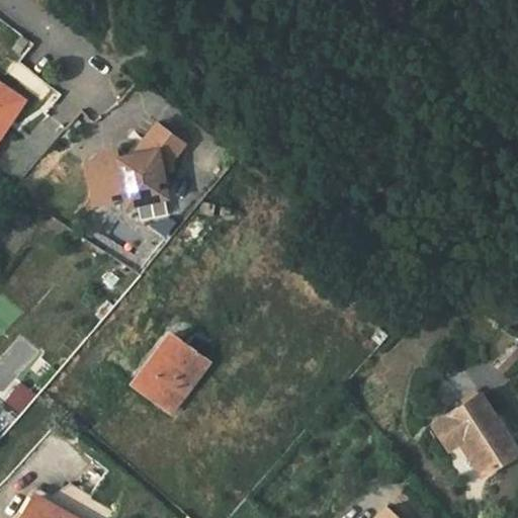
[(0,82),(0,136),(24,99),(0,82)]
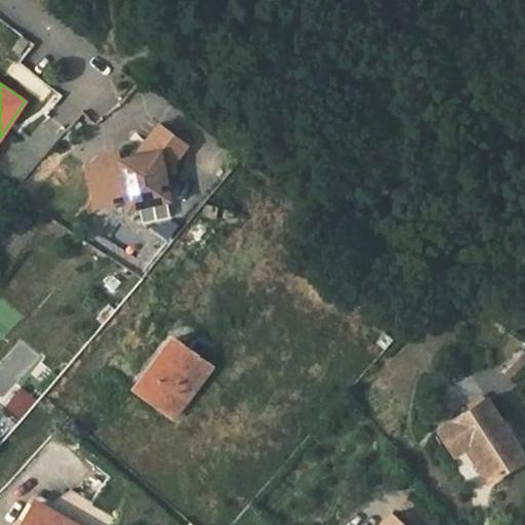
[(87,163),(92,197),(111,194),(126,191),(133,190),(136,205),(169,199),(165,174),(174,172),(171,164),(187,145),(159,124),(135,156),(137,163),(122,166),(121,157),(119,150),(101,153),(102,161),(87,163)]
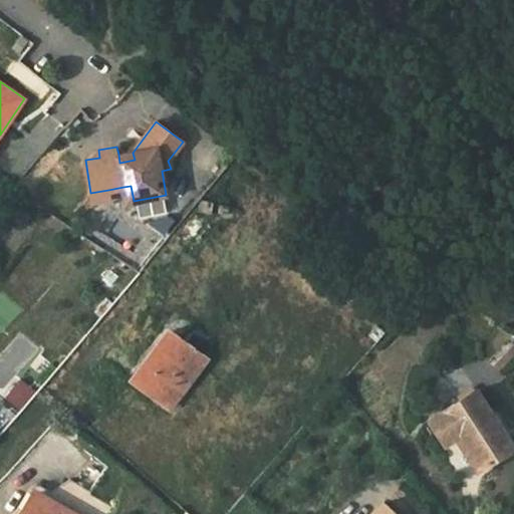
[(133,153),(118,154),(119,163),(135,160),(133,153)]
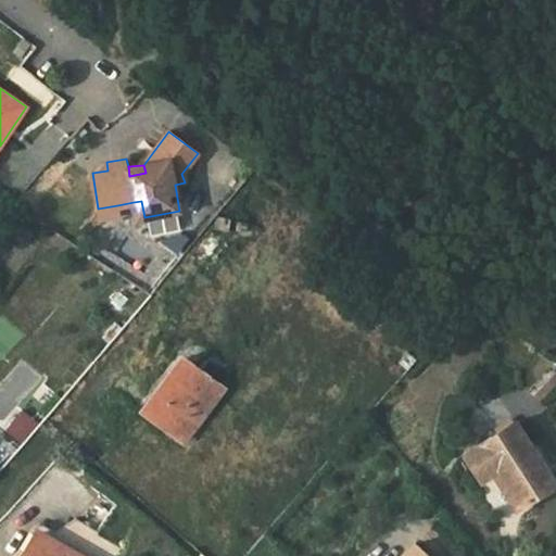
[(141,201),(134,202),(136,218),(144,217),(141,201)]
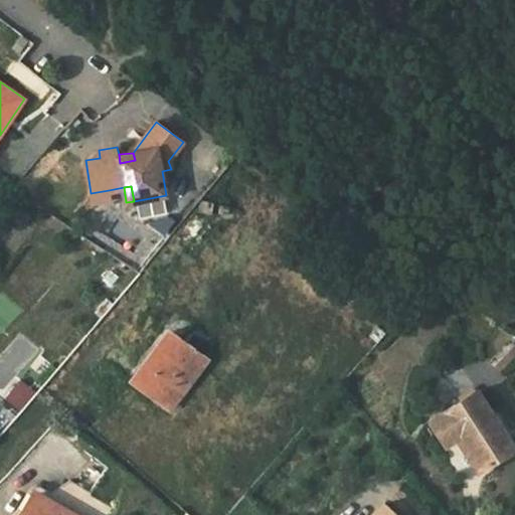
[(109,190),(91,193),(93,201),(111,197),(109,190)]
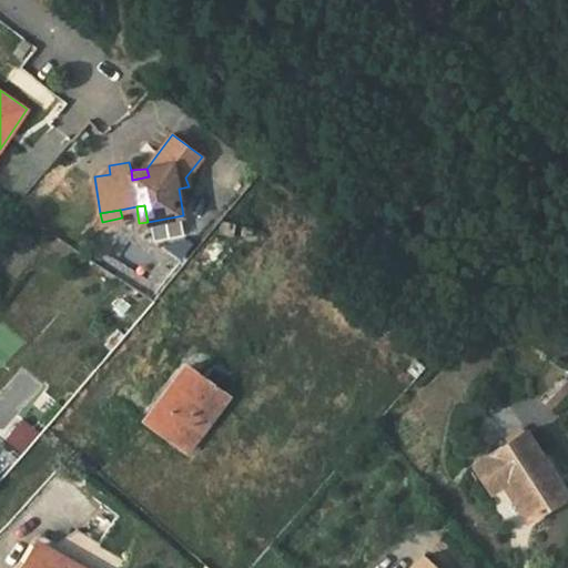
[(235,223),(221,220),(219,233),(233,235),(235,223)]
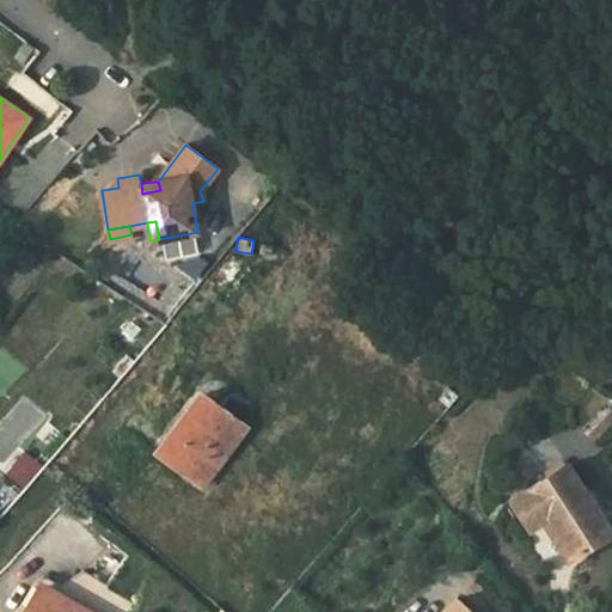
[(233,255),(212,281),(228,295),(250,269),(233,255)]
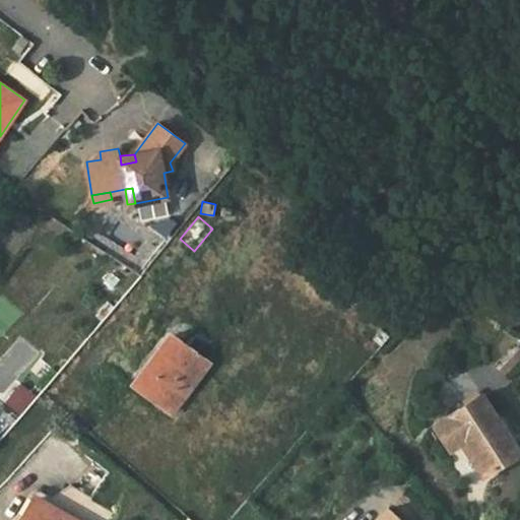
[(105,259),(89,272),(98,280),(112,267),(105,259)]
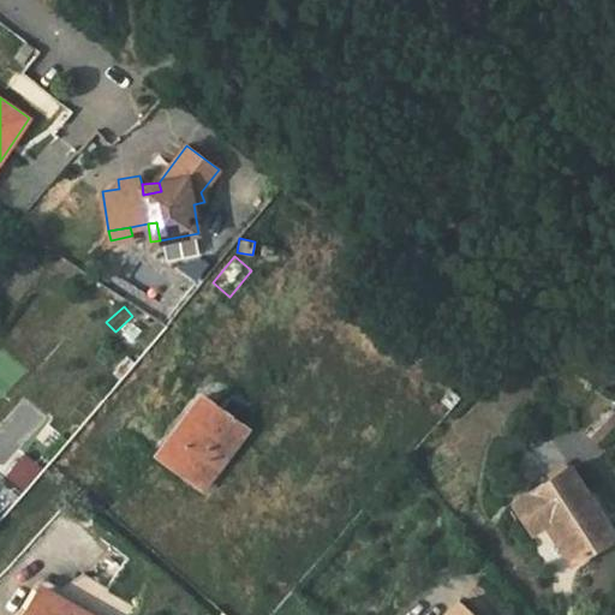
[(115,332),(114,333),(129,346),(147,328),(133,315),(132,316),(115,332)]
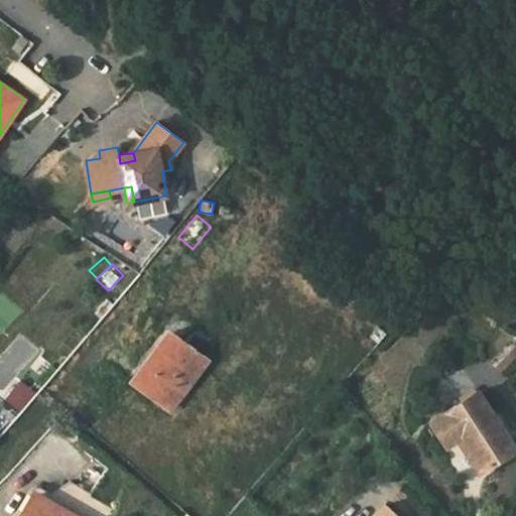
[(377,326),(369,335),(378,343),(386,333),(377,326)]
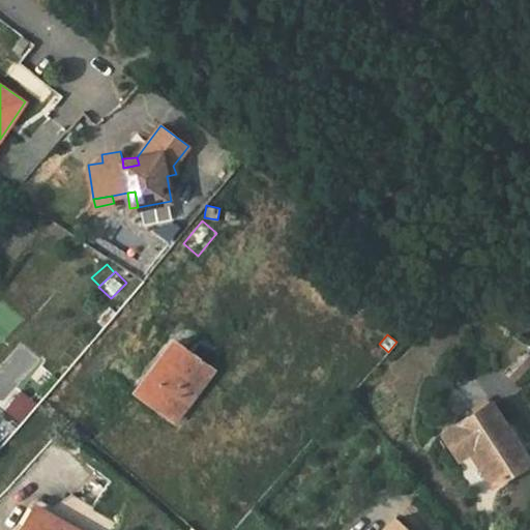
[(175,342),(138,391),(175,420),(213,370),(205,363),(216,348),(204,337),(192,354),(175,342)]
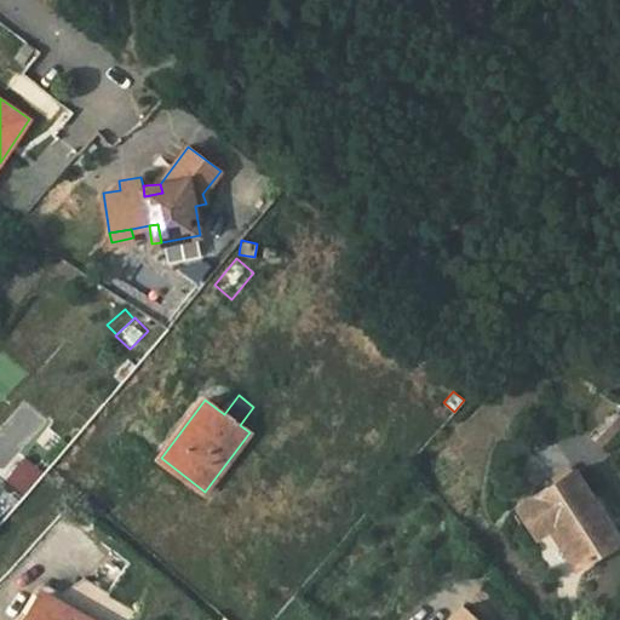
[(0,470),(1,471),(42,420),(22,403),(0,430),(0,470)]
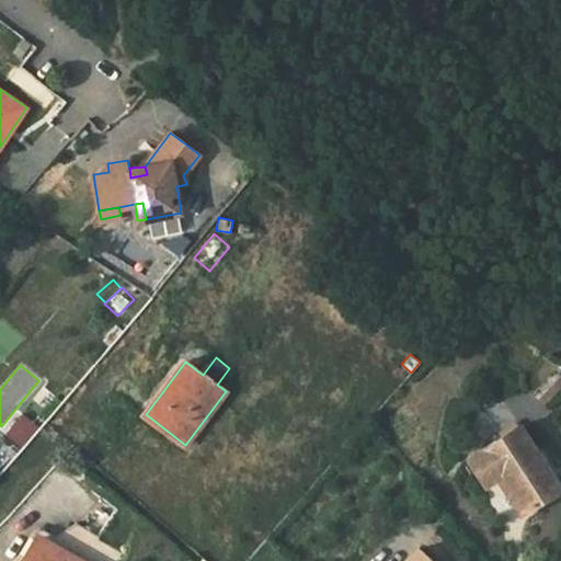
[(553,388),(549,392),(553,397),(558,391),(553,388)]
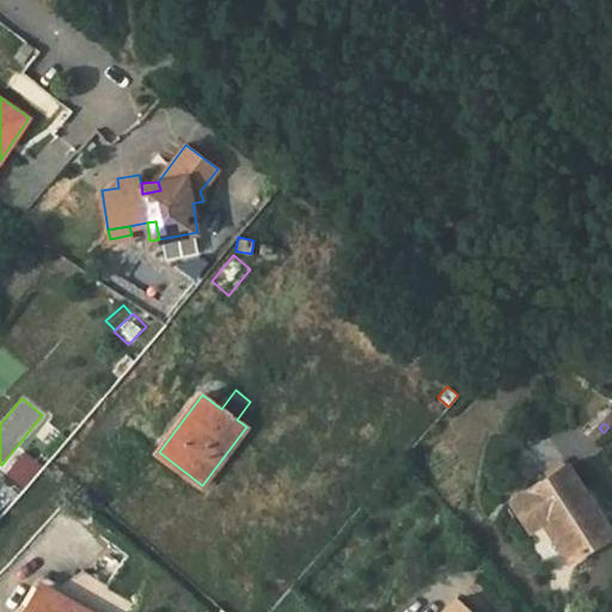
[(599,428),(591,436),(597,440),(604,433),(599,428)]
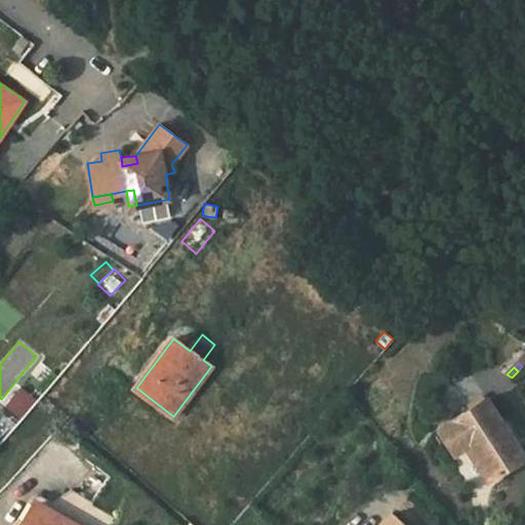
[(21,388),(6,404),(15,412),(30,395),(21,388)]
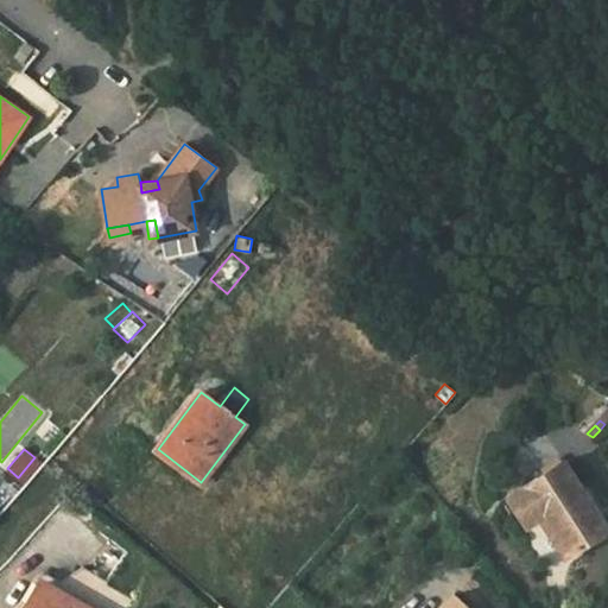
[(35,457),(18,477),(24,482),(40,463),(35,457)]
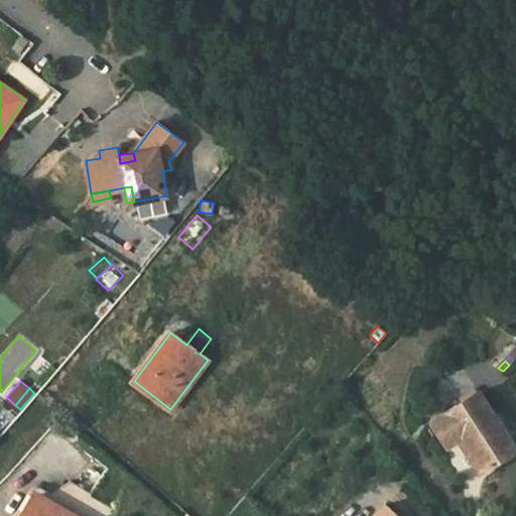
[(478,391),(431,421),(447,445),(461,436),(483,471),(515,449),(478,391)]
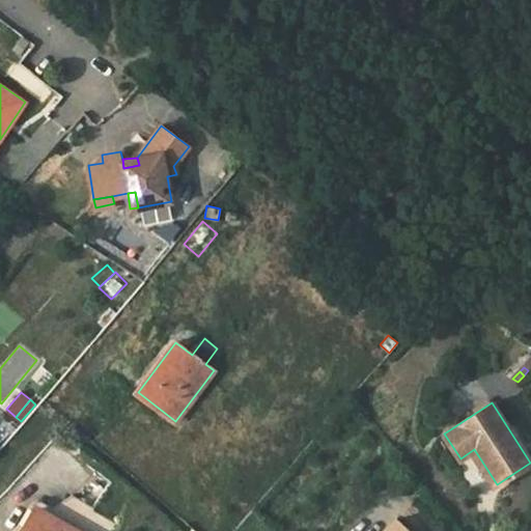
[(91,508),(72,496),(56,522),(72,530),(109,530),(112,526),(89,512),(91,508)]
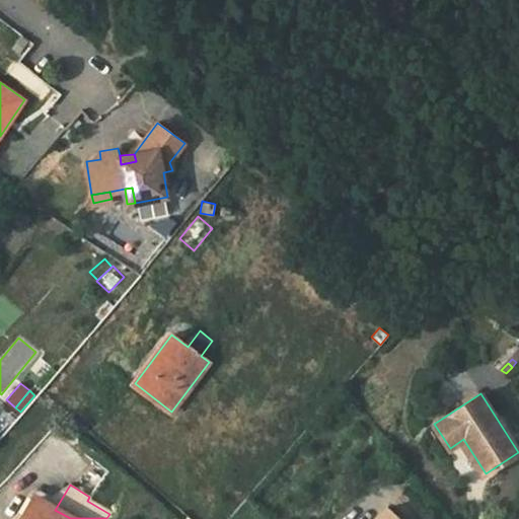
[(36,499),(48,506),(52,499),(41,492),(36,499)]
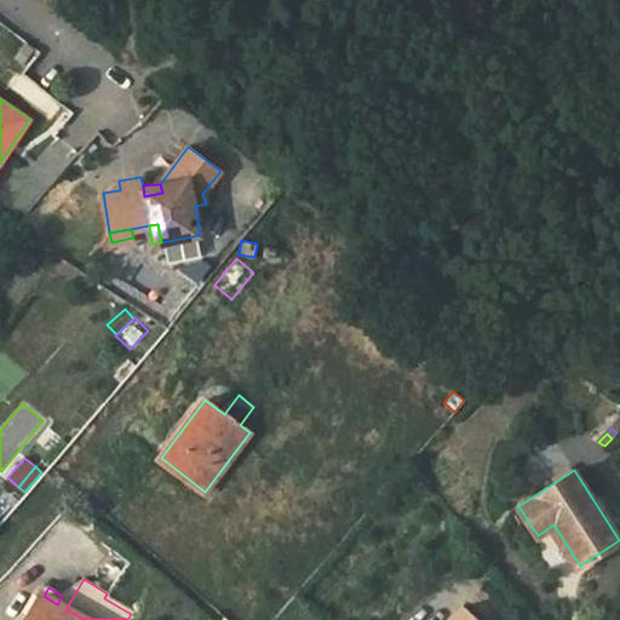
[(44,596),(28,619),(84,619),(65,609),(57,604),(44,596)]
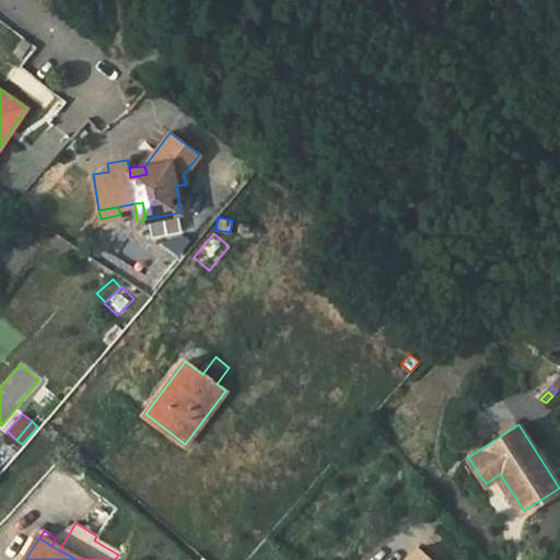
[(430,559),(417,548),(406,559),(430,559)]
